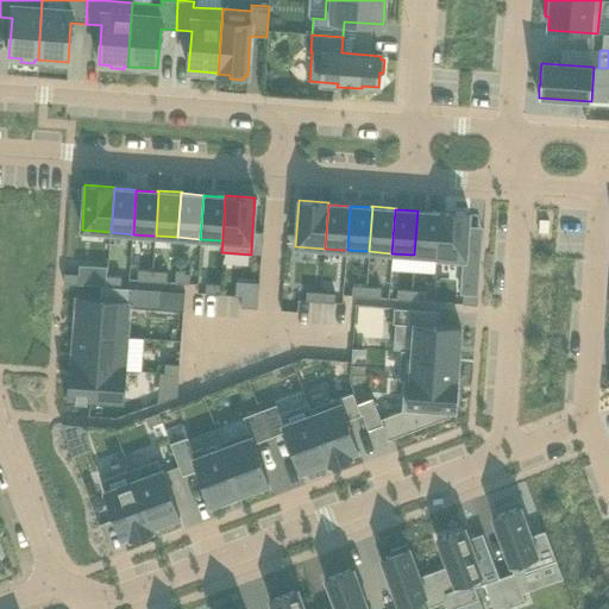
[(418,211),(414,255),(437,257),(439,212),(418,211)]
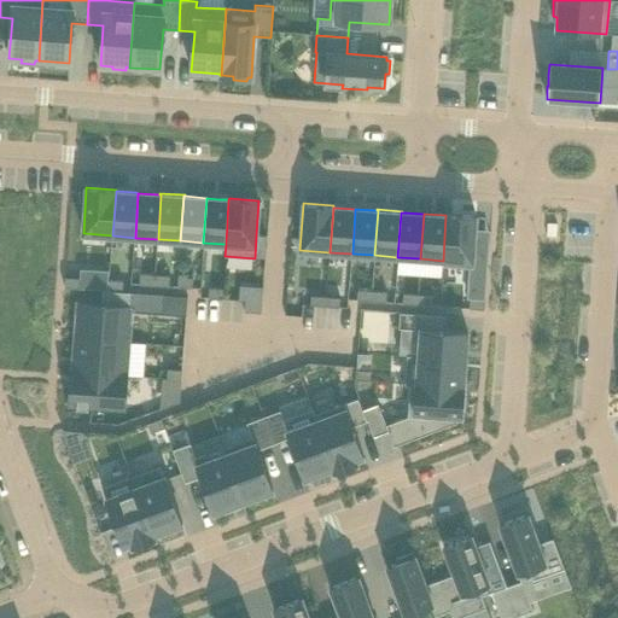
[(443,261),(442,266),(468,268),(472,268),(474,231),(476,216),(445,214),(445,215),(443,261)]
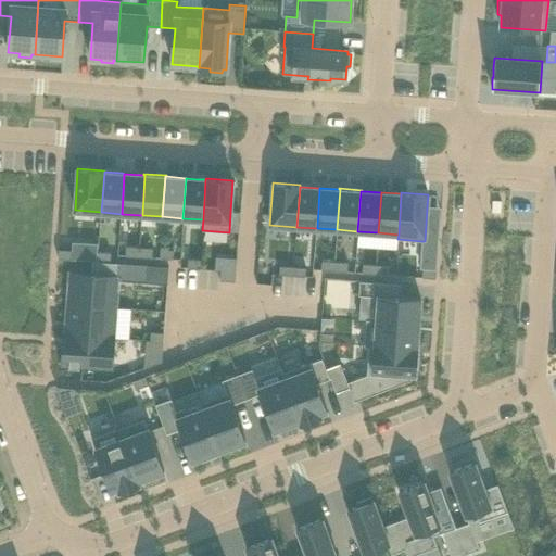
[(230,212),(229,232),(238,232),(240,212),(230,212)]
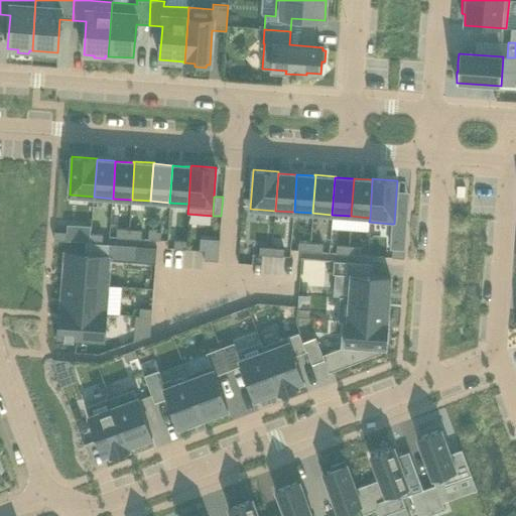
[(117,229),(116,238),(128,238),(129,230),(117,229)]
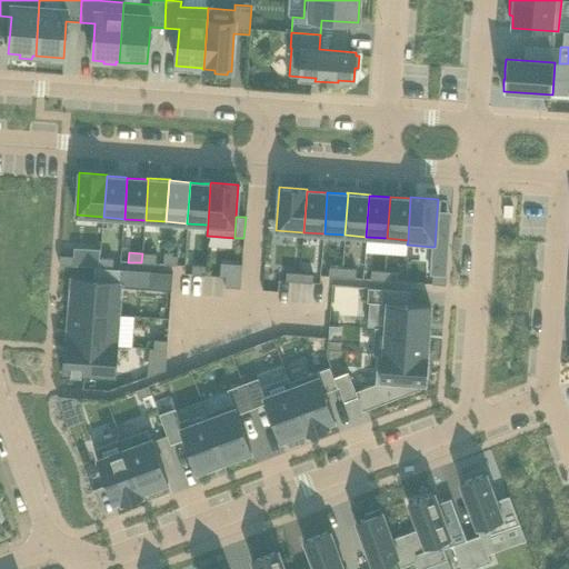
[(142,253),(141,262),(156,263),(156,255),(142,253)]
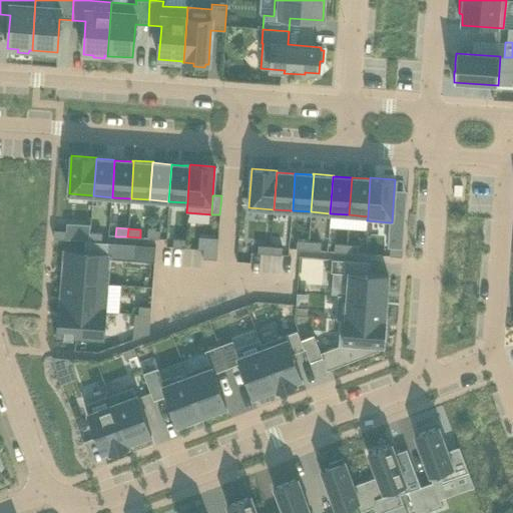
[(147,229),(146,237),(158,238),(159,230),(147,229)]
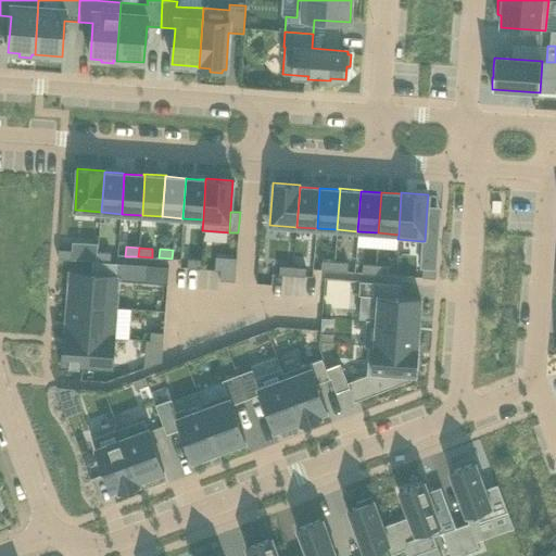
[(59,250),(58,258),(71,260),(72,251),(59,250)]
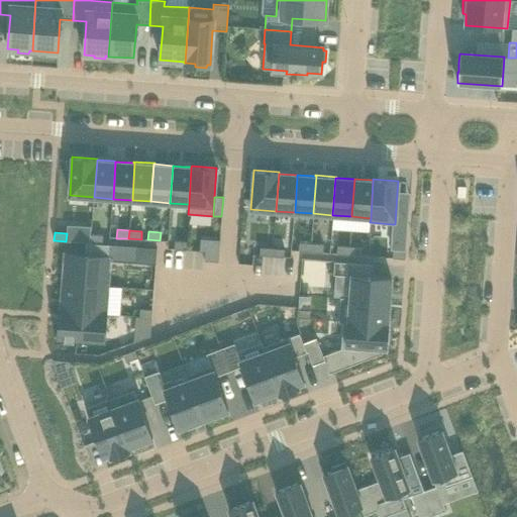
[(90,234),(90,242),(102,242),(103,235),(90,234)]
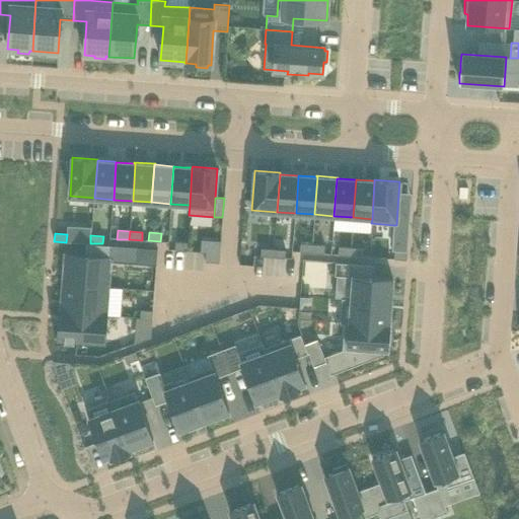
[(175,242),(174,250),(187,251),(188,243),(175,242)]
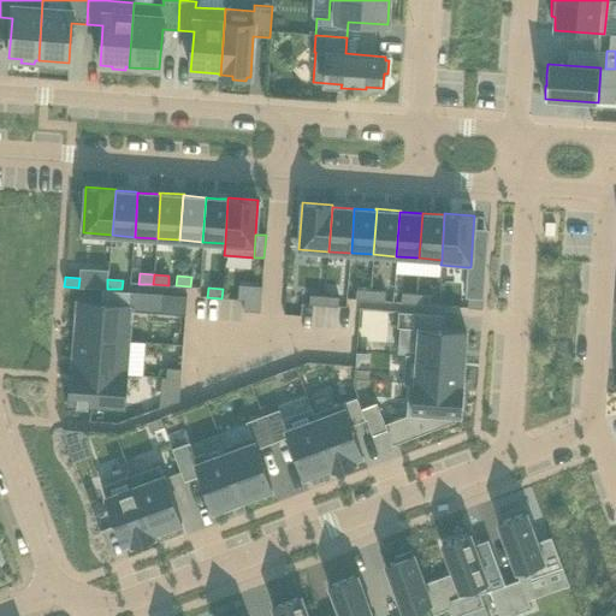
[(77,302),(75,336),(128,339),(130,313),(131,291),(130,291),(102,290),(101,303),(82,302),(77,302)]
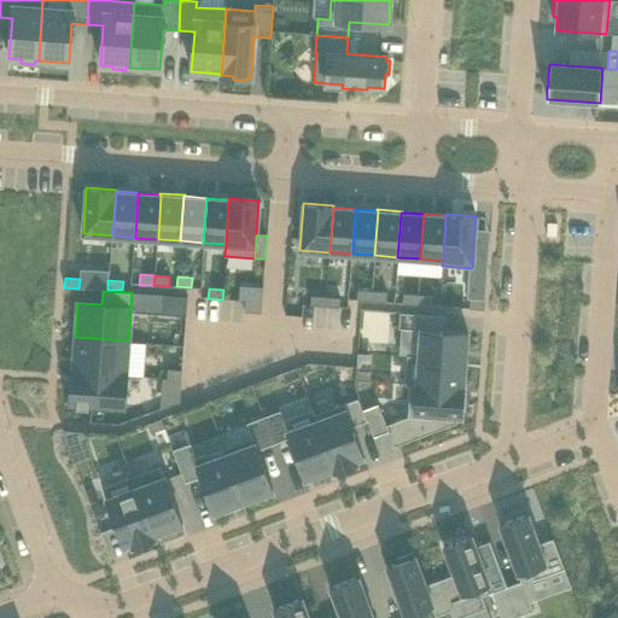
[(357,291),(356,301),(372,302),(372,291),(357,291)]
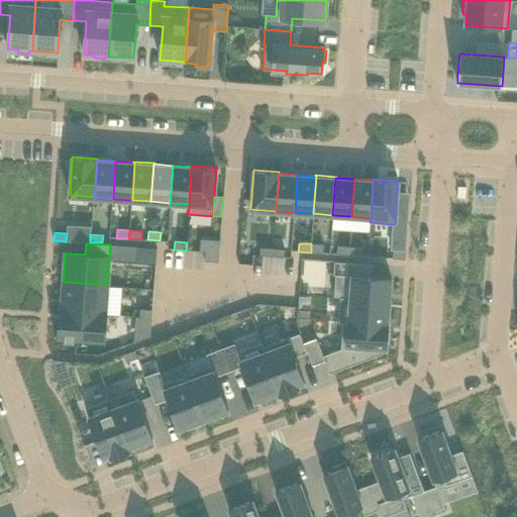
[(311,243),(311,252),(323,252),(323,244),(314,244),(311,243)]
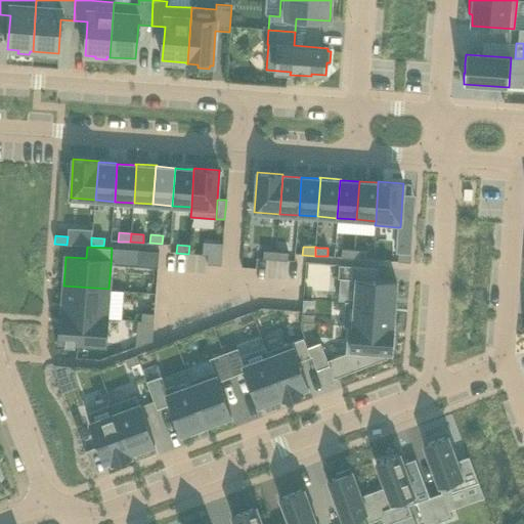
[(342,249),(341,258),(353,258),(354,250),(342,249)]
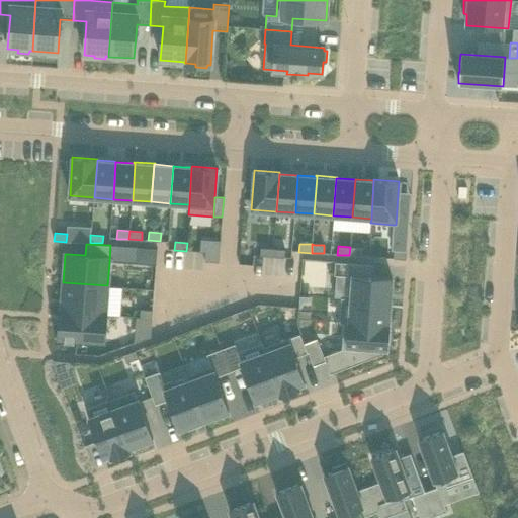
[(137,247),(136,263),(156,265),(157,249),(137,247)]
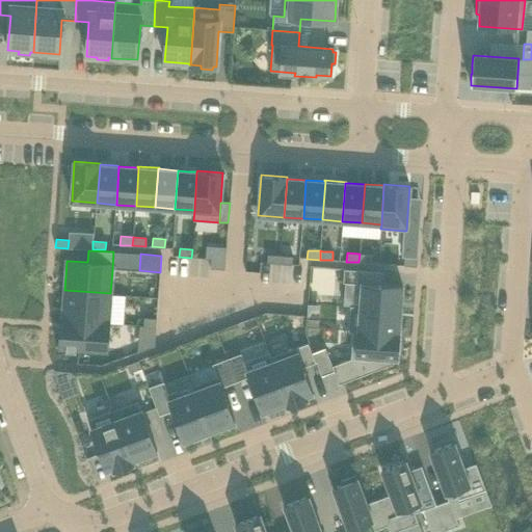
[(360,254),(358,262),(371,263),(372,255),(360,254)]
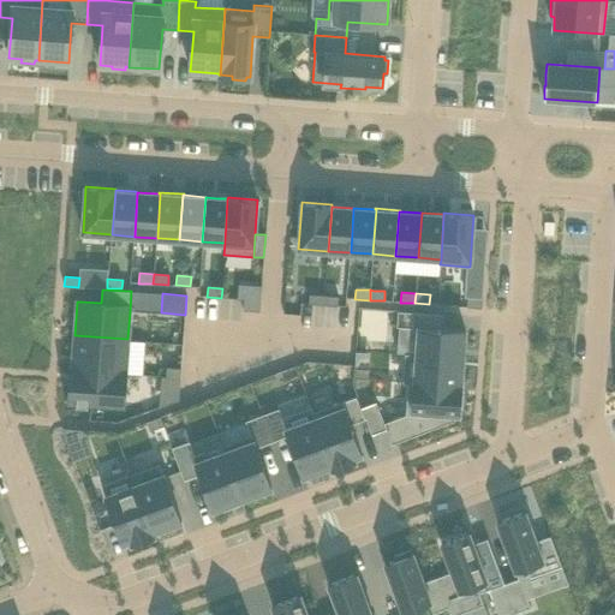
[(309,294),(309,304),(323,305),(323,296),(309,294)]
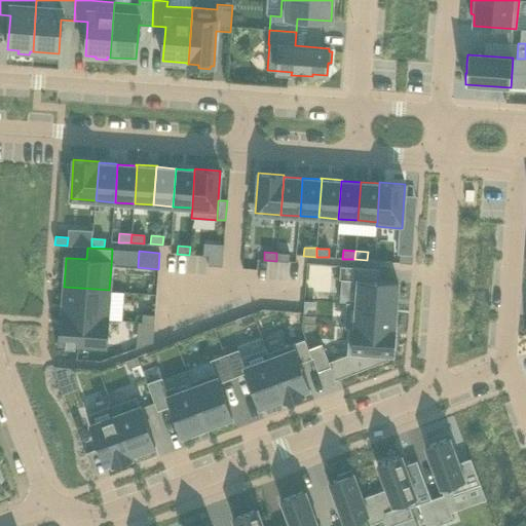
[(276,253),(276,261),(289,262),(289,254),(276,253)]
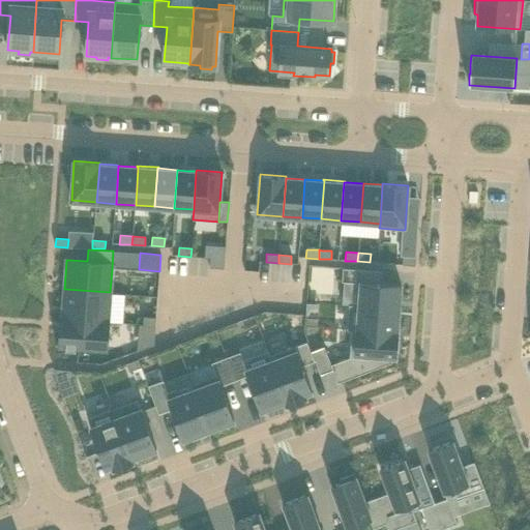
[(403,256),(402,264),(415,265),(415,257),(403,256)]
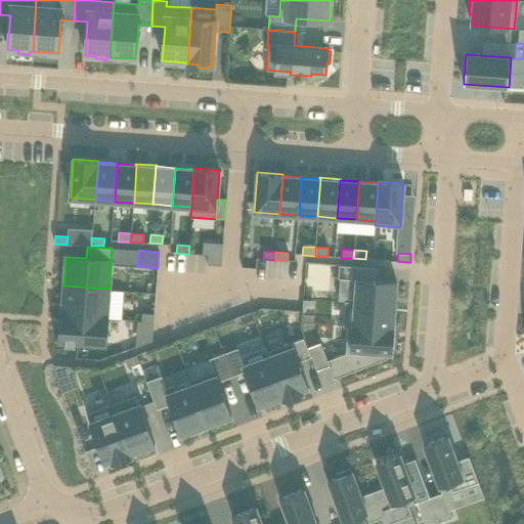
[(208,255),(207,264),(221,265),(222,256),(208,255)]
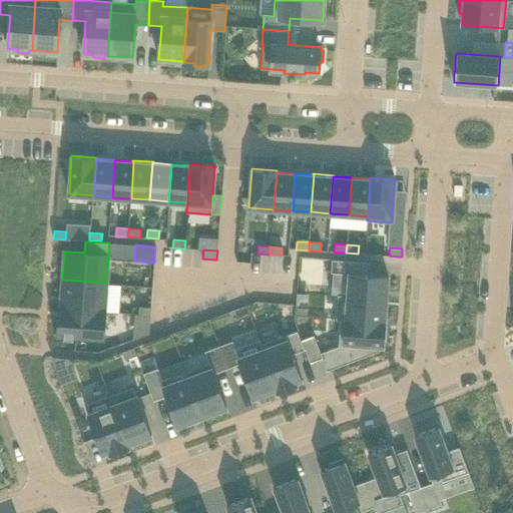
[(332,260),(331,273),(344,274),(344,273),(345,261),(332,260)]
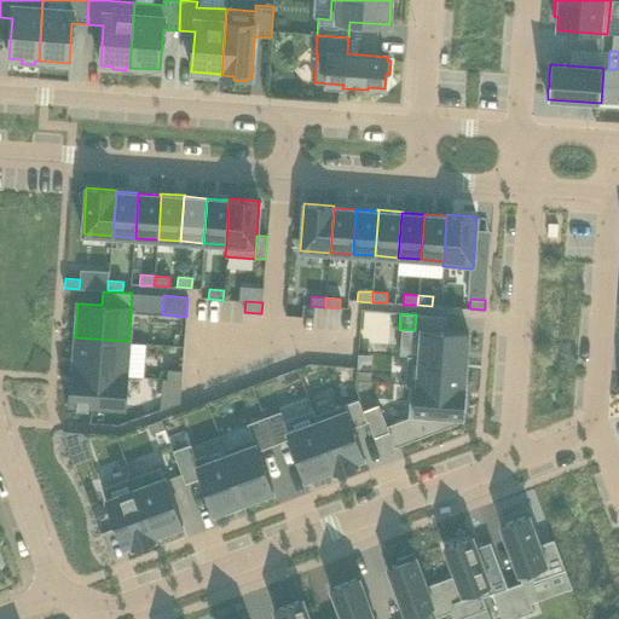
[(421,329),(418,357),(467,359),(468,333),(421,329)]
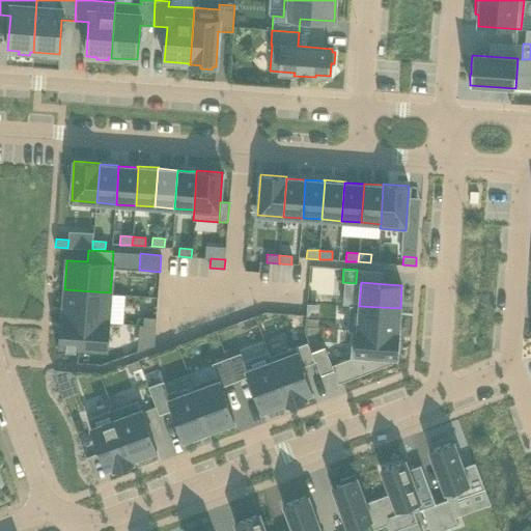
[(64,289),(62,318),(108,322),(110,292),(64,289)]
